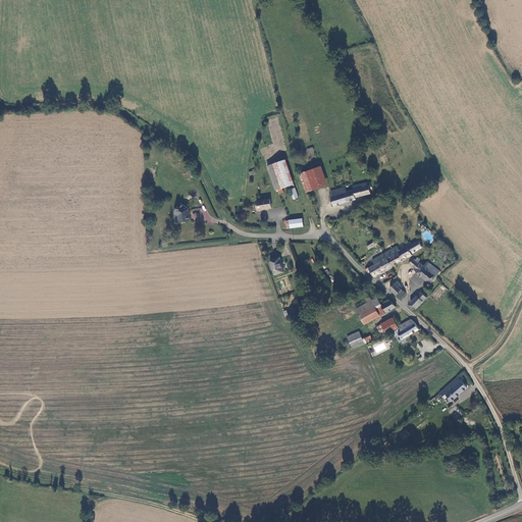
[(282,186),(290,184),(294,183),(285,158),(267,164),(275,188),(279,187),(282,186)]
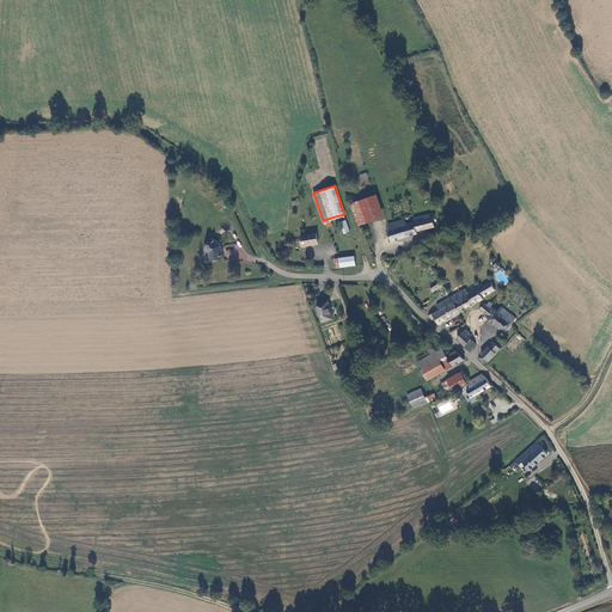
[(368,222),(385,216),(377,193),(359,200),(368,222)]
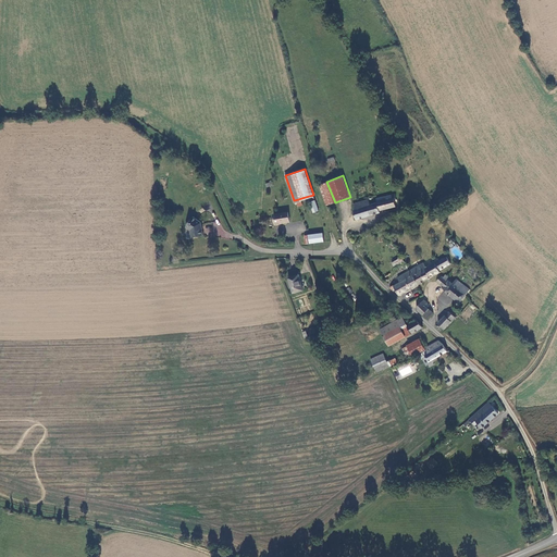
[(326,206),(335,202),(326,182),(320,184),(326,206)]
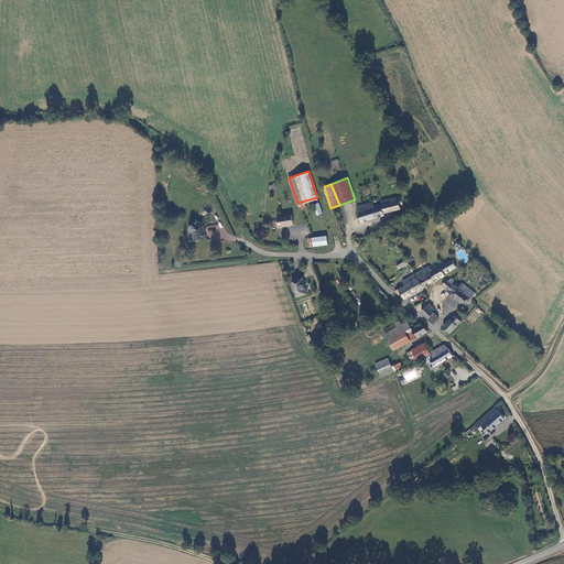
[(402,199),(401,195),(383,199),(383,202),(373,205),(372,201),(358,205),(360,212),(359,212),(364,221),(373,218),(386,214),(386,212),(401,207),(400,201),(402,199)]
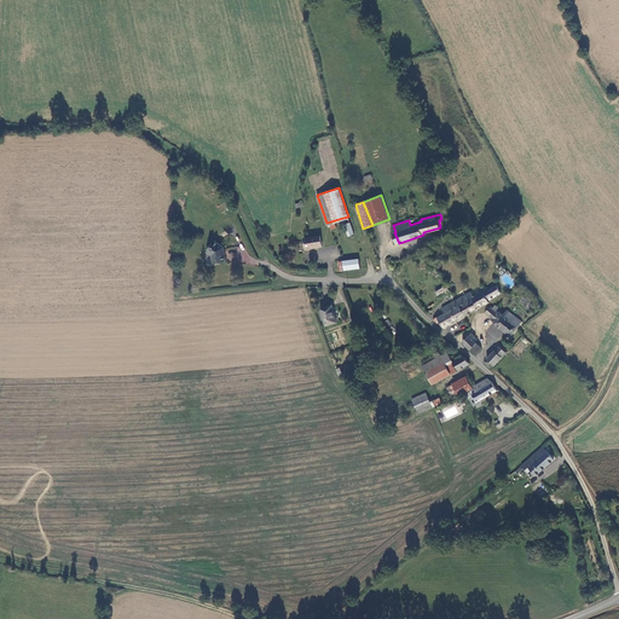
[(320,238),(319,229),(304,230),(305,241),(320,238)]
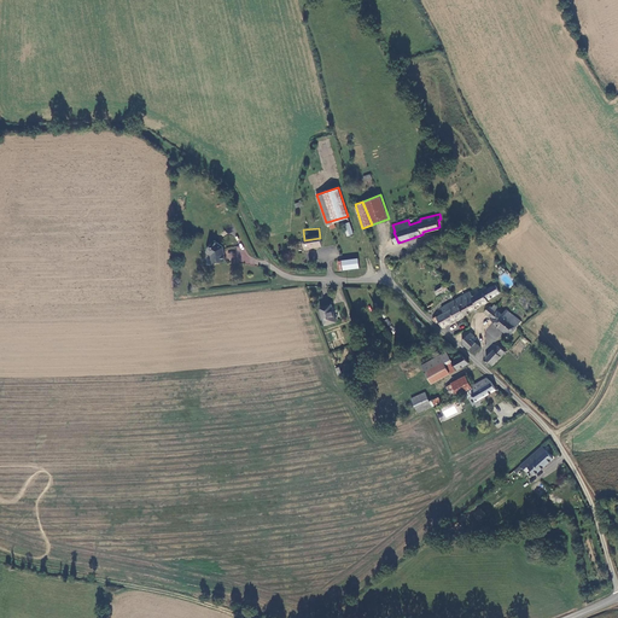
[(423,239),(426,248),(437,242),(433,233),(423,239)]
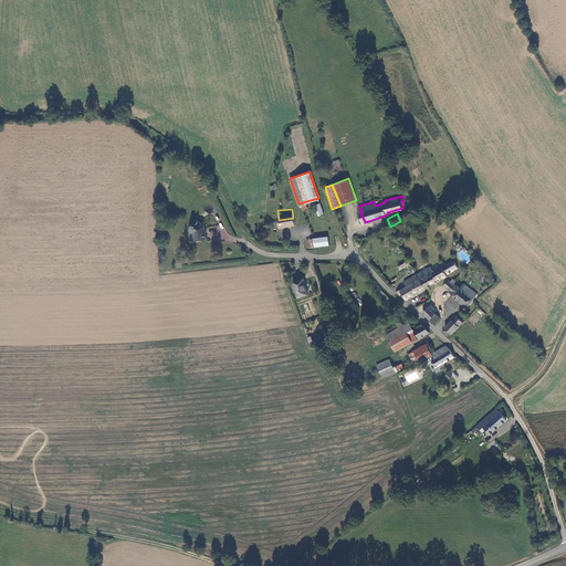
[(195,228),(187,238),(192,241),(192,248),(198,248),(198,249),(203,249),(203,242),(201,242),(201,239),(203,234),(195,228)]
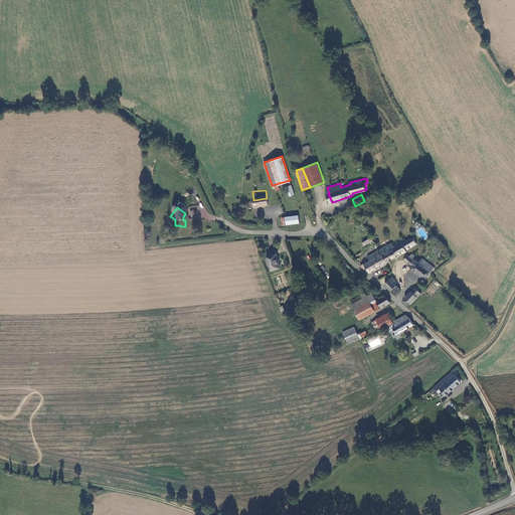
[(298,213),(285,213),(285,221),(298,222),(298,213)]
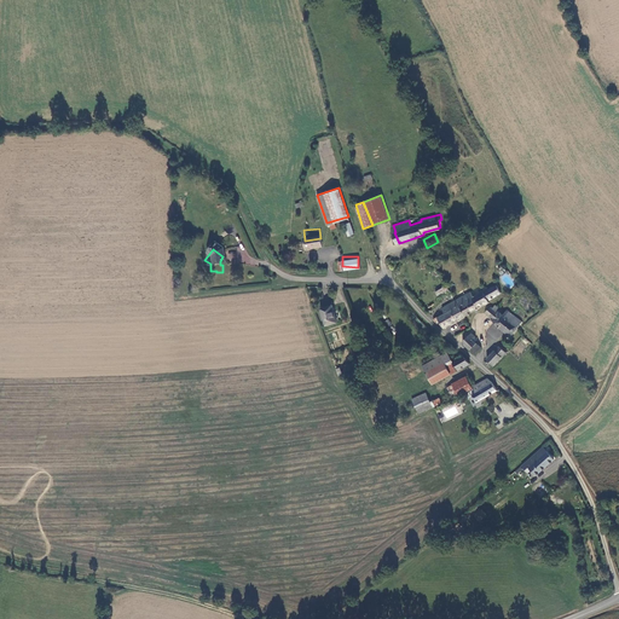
[(490,299),(503,291),(499,285),(475,299),(476,301),(469,305),(473,311),(491,300),(490,299)]
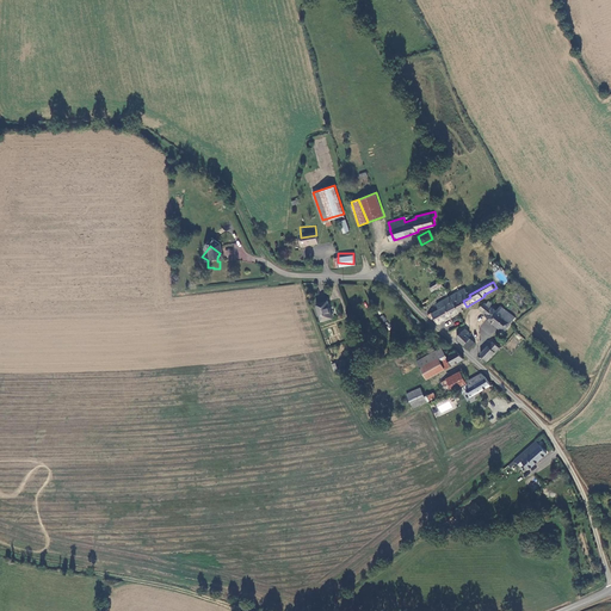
[(431,291),(434,297),(444,290),(440,285),(431,291)]
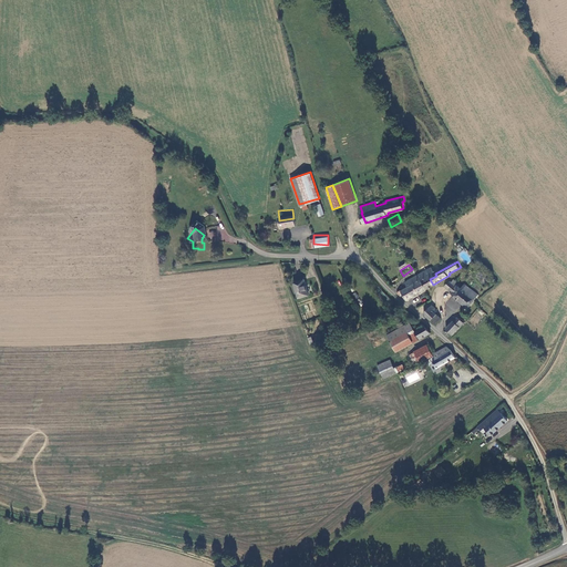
[(432,269),(420,276),(428,289),(433,285),(430,279),(436,276),(435,274),(432,269)]
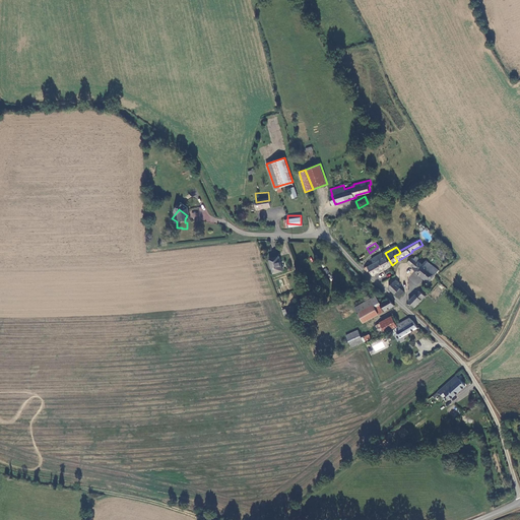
[(374,275),(392,265),(385,253),(372,261),(374,264),(367,269),(370,271),(371,270),(374,275)]
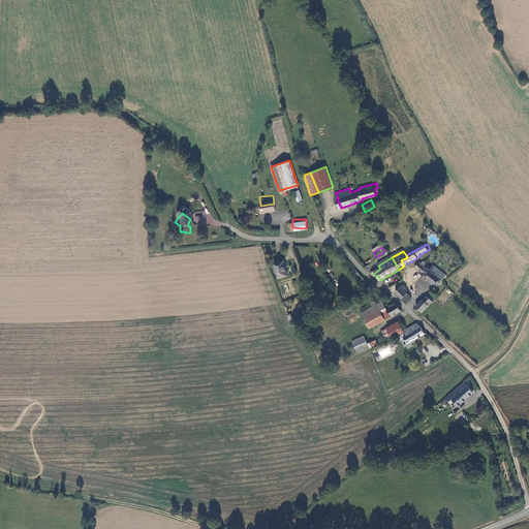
[(284,260),(275,263),(280,277),(289,274),(284,260)]
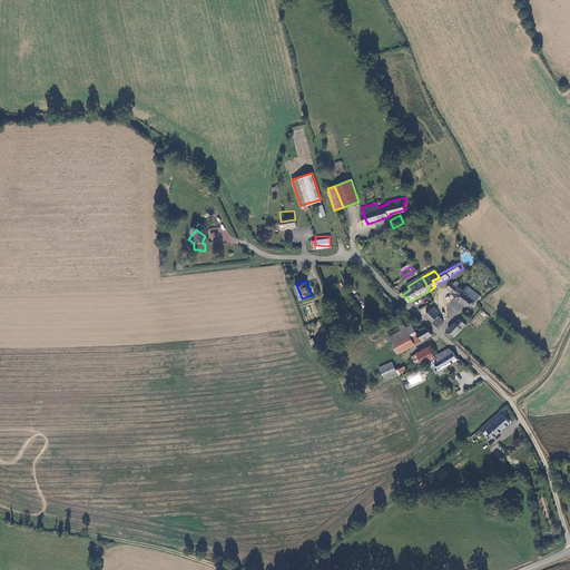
[(446,286),(452,292),(460,284),(461,283),(458,281),(455,283),(453,281),(446,286)]
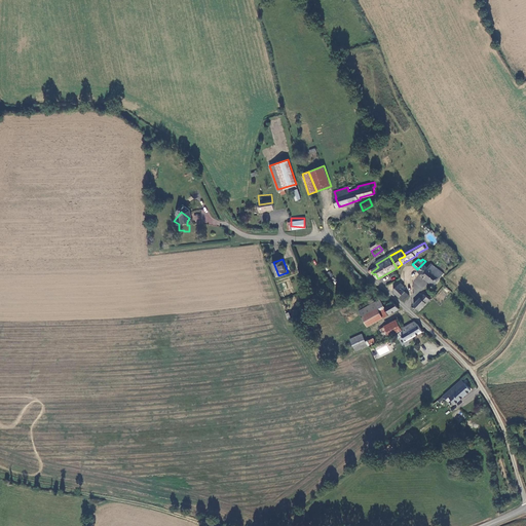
[(423,275),(434,286),(443,276),(446,273),(434,261),(429,266),(424,262),(417,269),(423,275)]
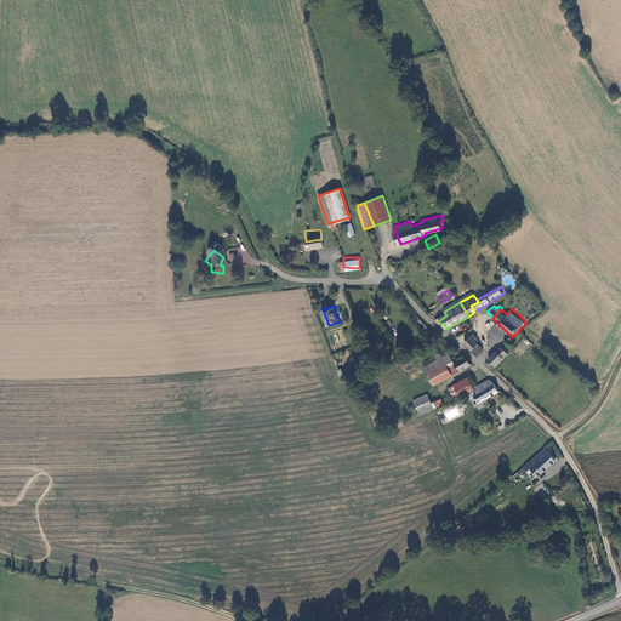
[(477,334),(467,345),(474,351),(482,345),(478,341),(480,337),(477,334)]
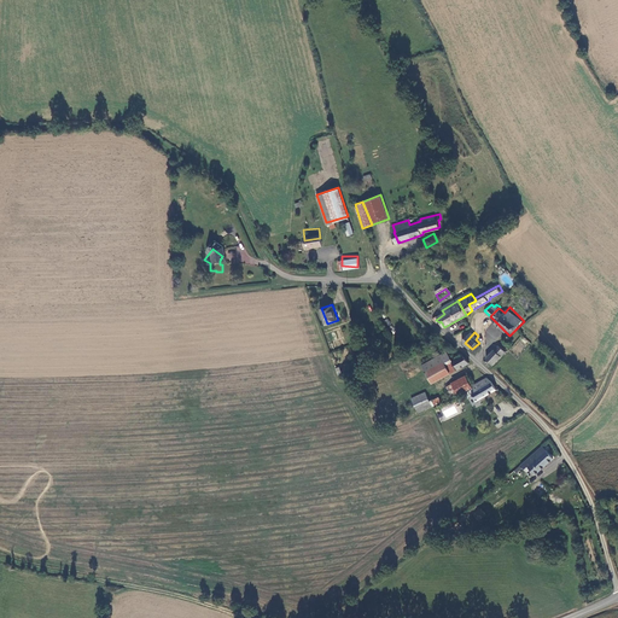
[(479,342),(479,343),(472,349),(476,354),(484,345),(479,342)]
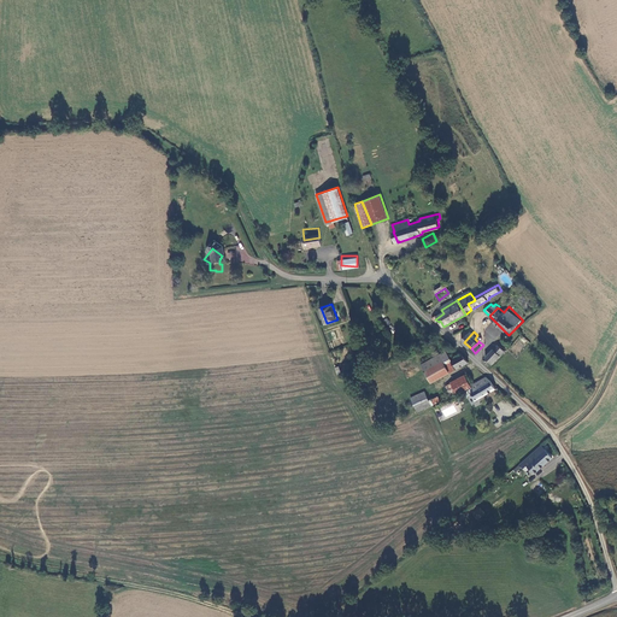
[(506,352),(499,345),(487,357),(494,364),(506,352)]
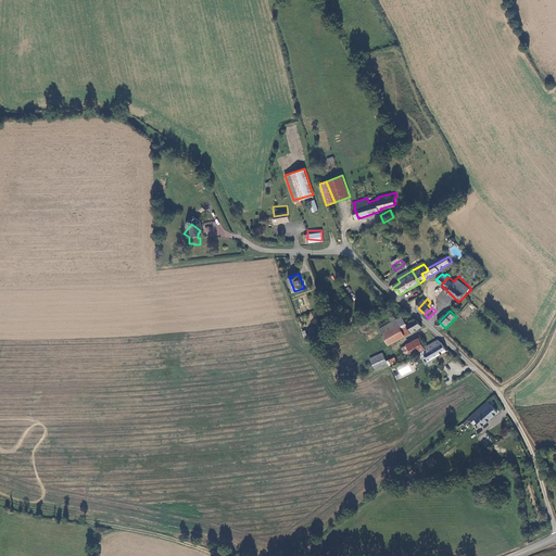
[(421,328),(417,321),(408,326),(407,323),(403,325),(401,319),(378,330),(381,337),(397,329),(400,335),(406,331),(408,335),(421,328)]
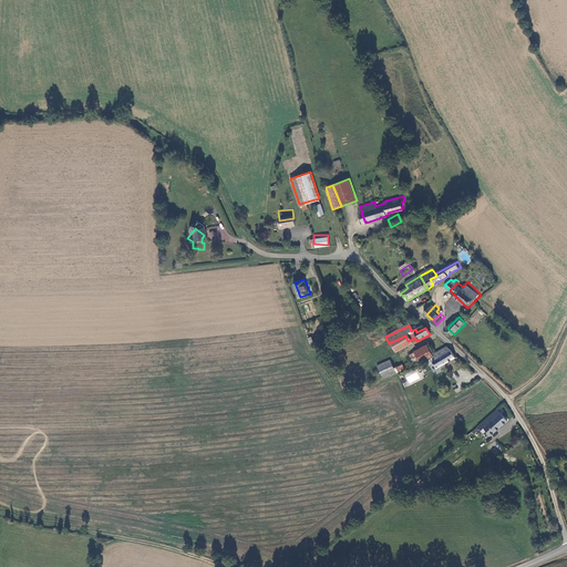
[(392,352),(416,341),(414,338),(408,341),(405,336),(389,343),(392,352)]
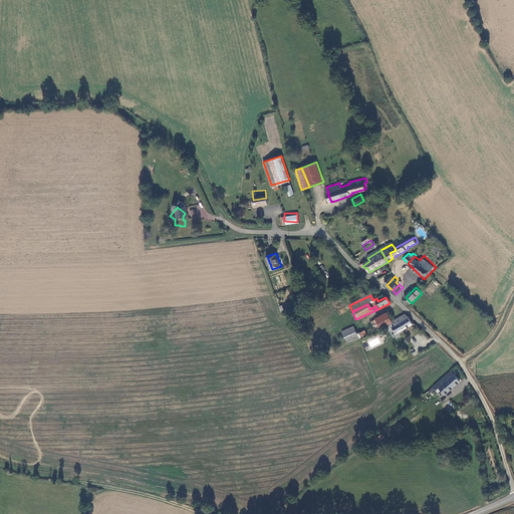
[(390,312),(377,317),(382,327),(394,322),(390,312)]
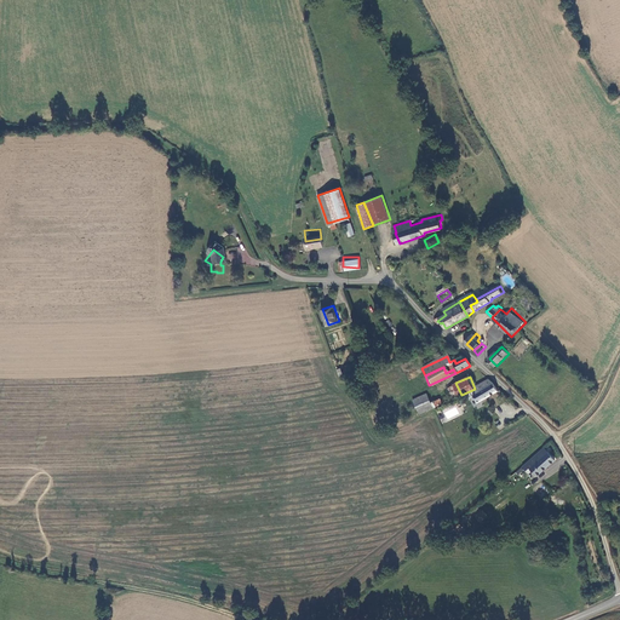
[(499,392),(495,385),(489,379),(476,386),(478,392),(475,394),(480,402),(499,392)]
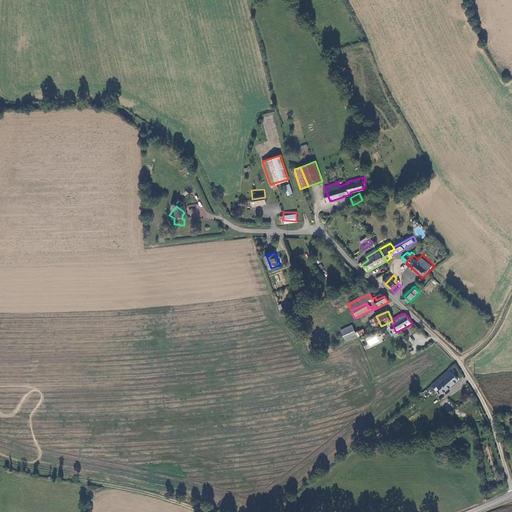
[(377,328),(381,326),(376,316),(372,318),(377,328)]
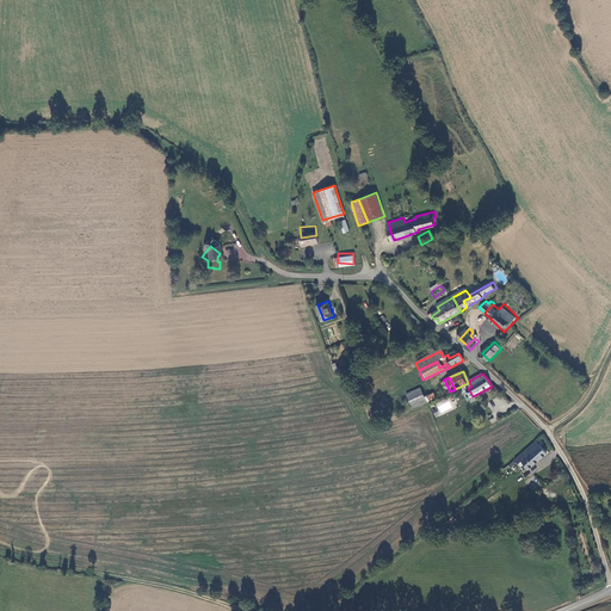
[(406,399),(415,411),(434,394),(431,390),(424,396),(417,389),(406,399)]
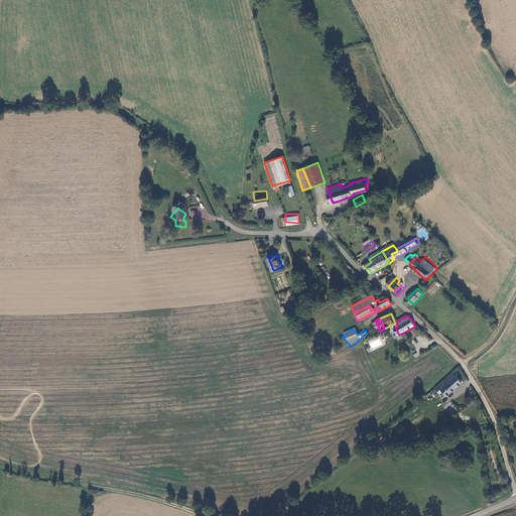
[(443,390),(449,396),(465,382),(455,372),(447,379),(452,382),(443,390)]
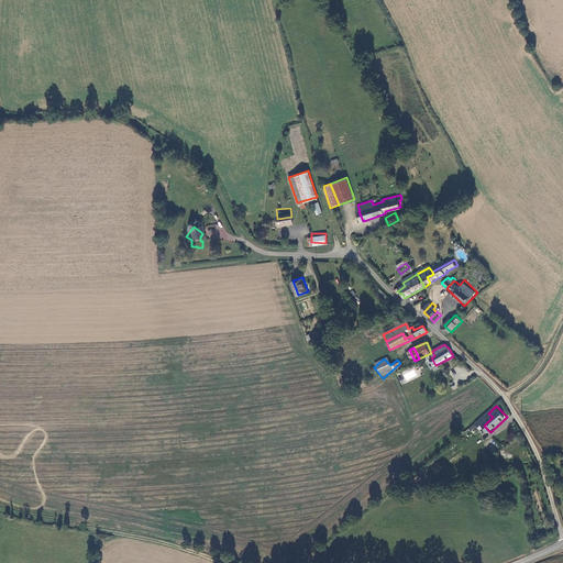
[(477,424),(472,429),(478,434),(483,431),(477,424)]
